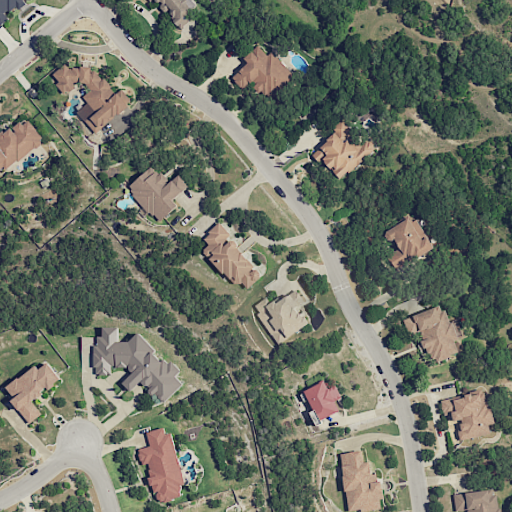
[(0,0),(0,26),(10,18),(6,14),(17,5),(21,11),(28,6),(25,2),(27,0),(0,0)]
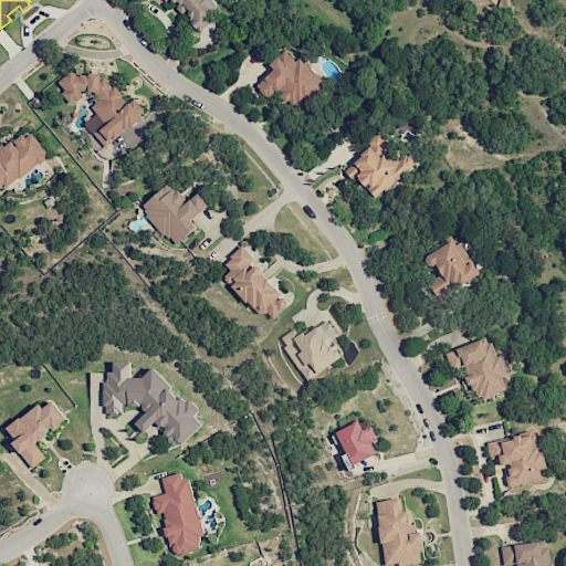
[(219,17),(208,0),(163,0),(166,4),(171,0),(175,0),(196,32),(219,17)]
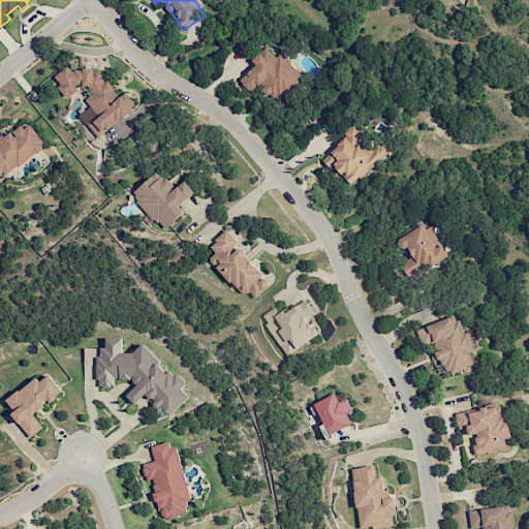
[(269,43),(251,60),(255,64),(239,80),(251,93),(262,82),(281,102),(304,82),(269,43)]
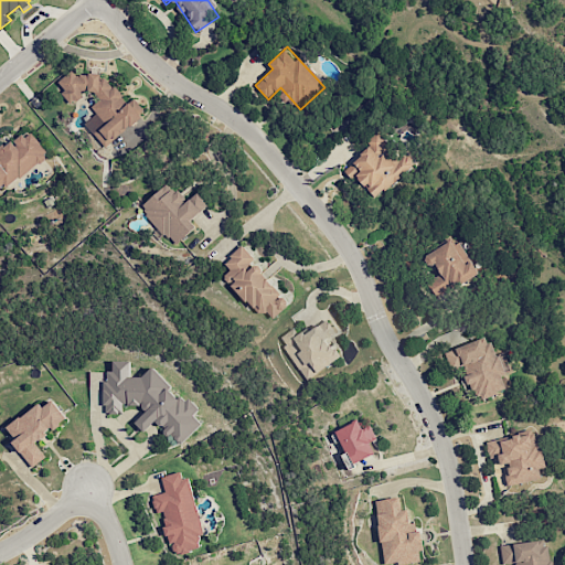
[(103,147),(142,118),(130,102),(123,104),(120,97),(97,66),(87,73),(76,76),(72,71),(57,75),(64,98),(67,103),(68,103),(89,87),(99,100),(92,106),(95,115),(85,123),(103,147)]
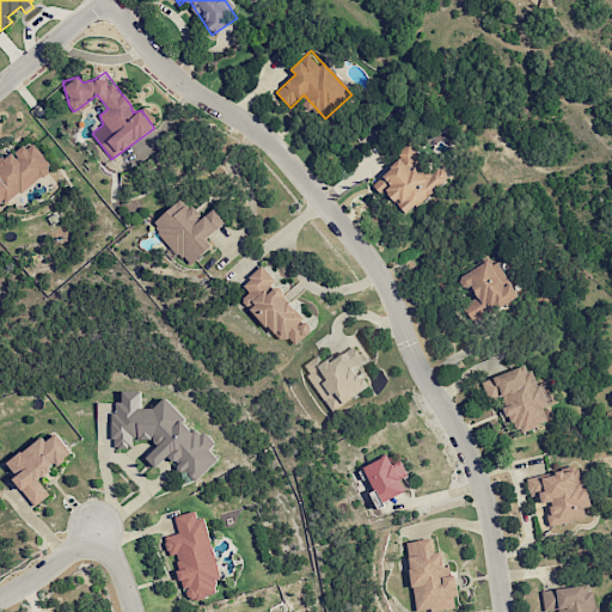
[(0,206),(51,167),(30,139),(0,161),(0,206)]
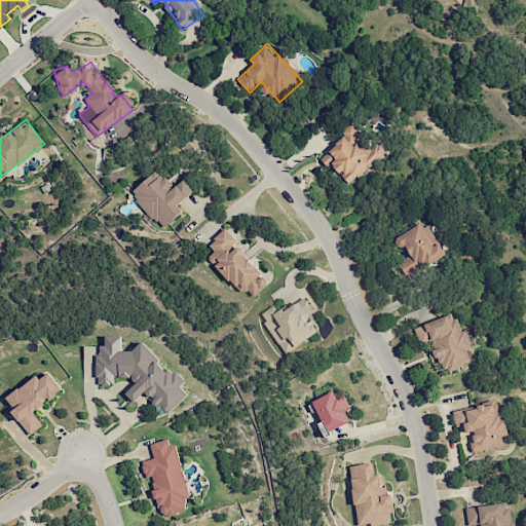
[(373,148),(351,122),(342,129),(346,135),(322,155),(347,186),(386,153),(378,144),(373,148)]
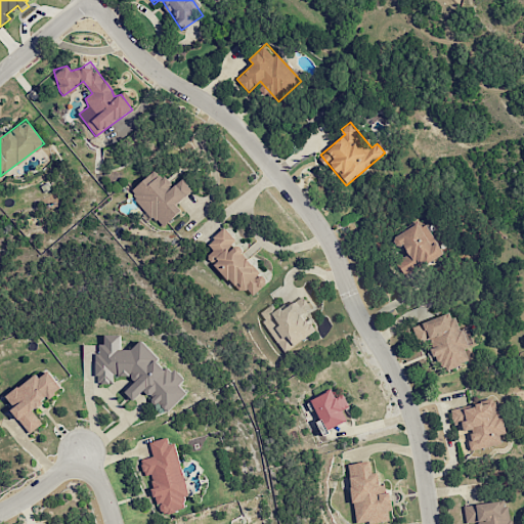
[(131,189),(159,228),(182,212),(176,204),(192,191),(183,178),(171,187),(159,170),(131,189)]
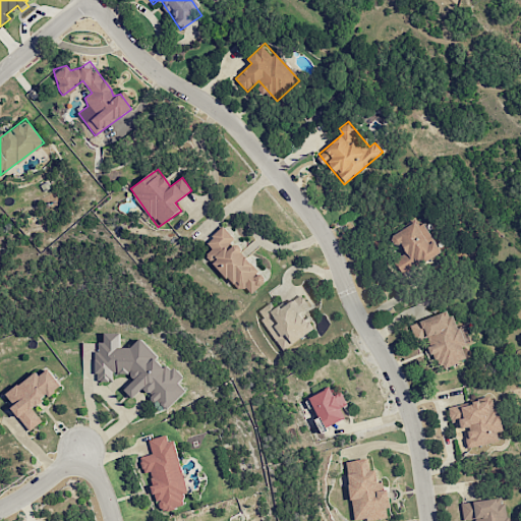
[(440,252),(420,219),(392,235),(404,256),(395,262),(402,275),(440,252)]
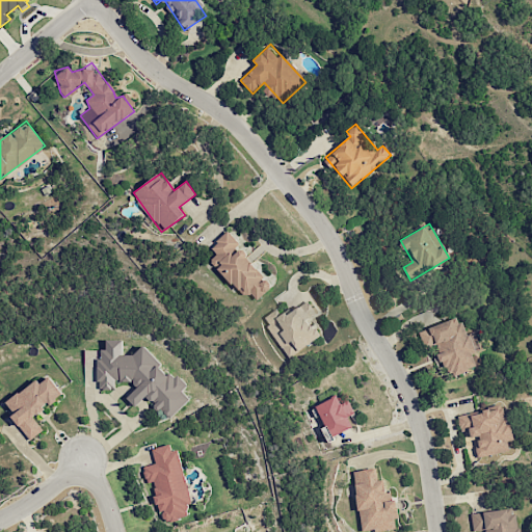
[(273,285),(228,232),(210,246),(217,255),(211,260),(243,298),(249,292),(256,300),(273,285)]
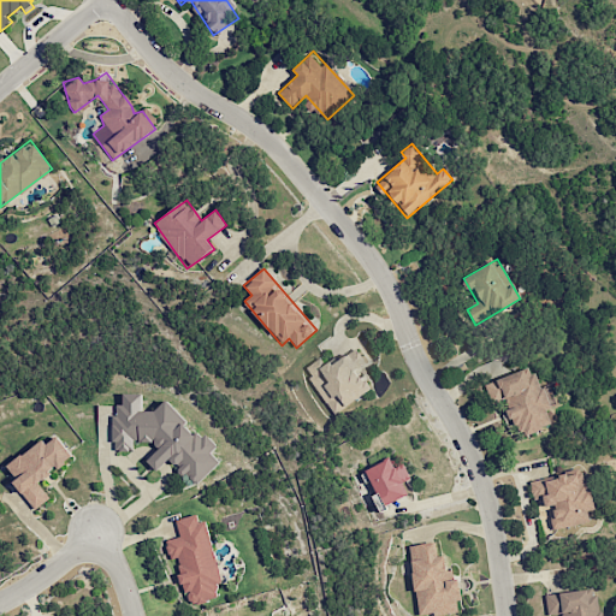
[(372,390),(357,367),(366,362),(356,348),(326,366),(321,357),(304,367),(332,414),(372,390)]
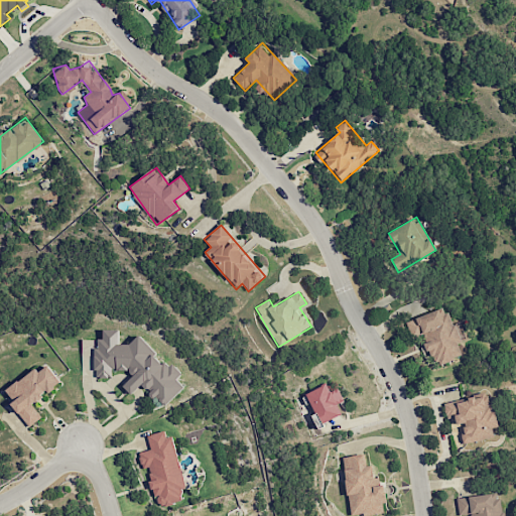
[(407,321),(413,337),(421,334),(428,352),(431,351),(436,365),(463,356),(457,342),(465,339),(459,325),(453,327),(445,306),(407,321)]
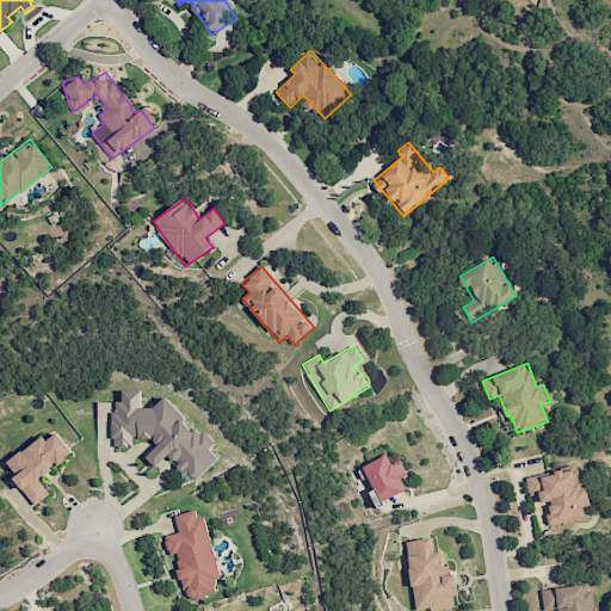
[(112,448),(133,446),(133,438),(150,438),(158,444),(148,456),(148,460),(156,467),(167,456),(177,464),(177,471),(187,471),(198,481),(218,457),(210,450),(216,442),(203,430),(201,430),(162,397),(154,407),(141,407),(141,390),(122,390),(122,401),(111,413),(112,448)]
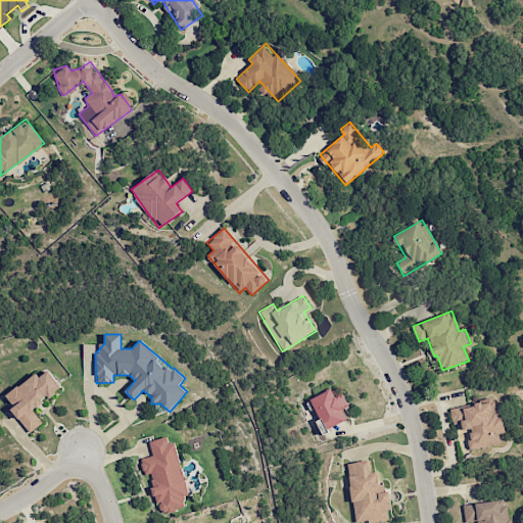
[(42,423),(33,410),(62,387),(49,370),(40,377),(37,373),(4,396),(30,432),(42,423)]
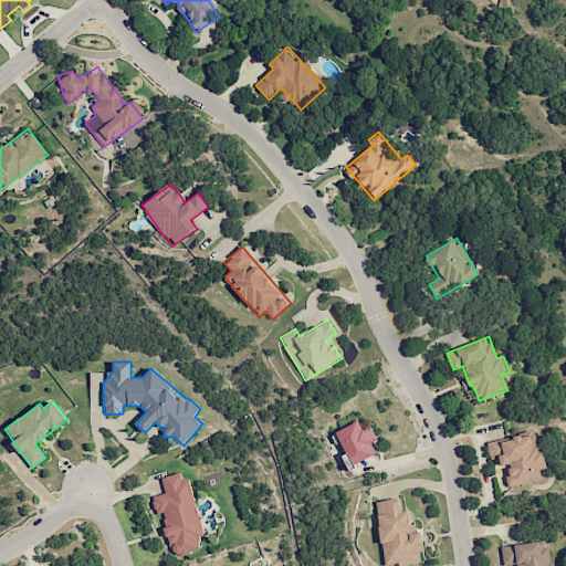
[(371,426),(362,429),(358,422),(338,429),(350,464),(374,456),(369,443),(377,440),(371,426)]
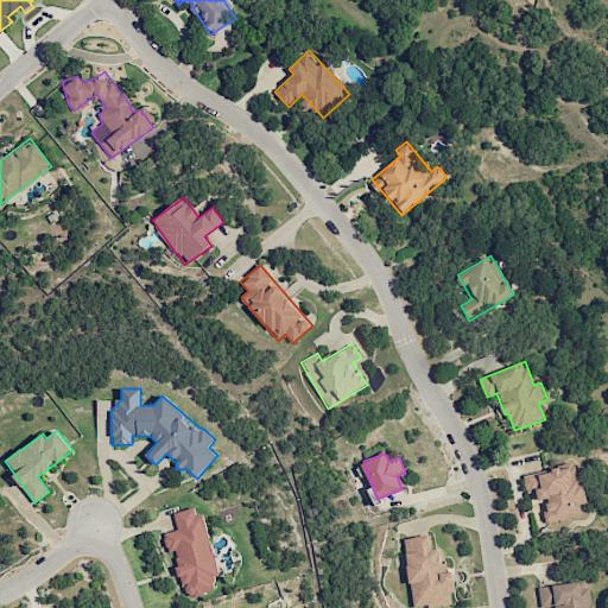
[(534,526),(588,513),(576,462),(523,475),(534,526)]
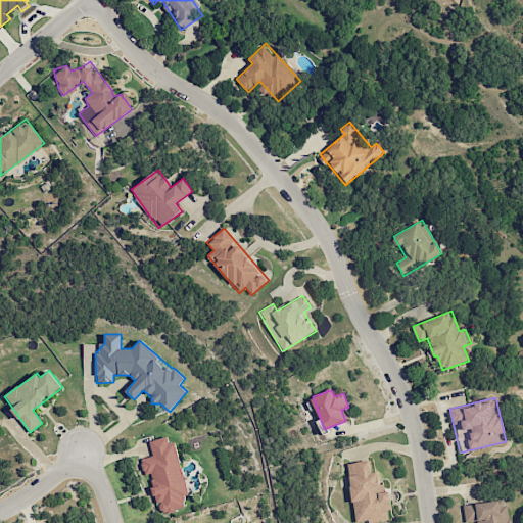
[(189,494),(171,434),(148,441),(153,455),(140,459),(145,475),(148,474),(161,514),(185,507),(182,497),(189,494)]
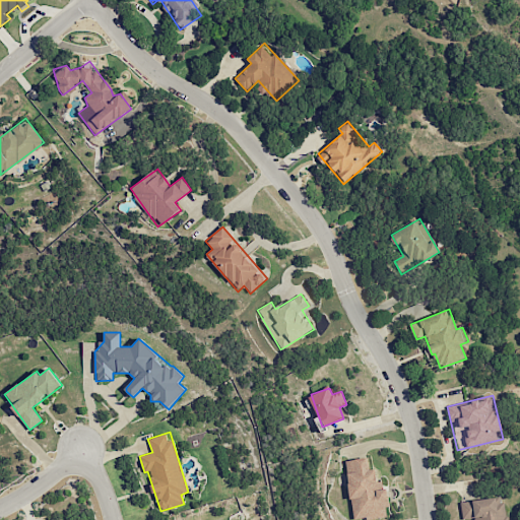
[(344,460),(352,519),(359,519),(387,516),(385,507),(389,507),(385,480),(377,481),(375,468),(369,469),(367,457),(344,460)]
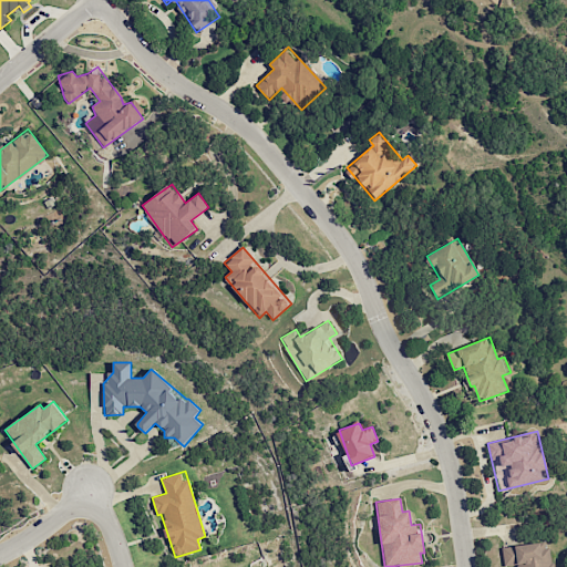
[(502,547),(504,566),(521,564),(521,566),(554,566),(552,540),(502,547)]
